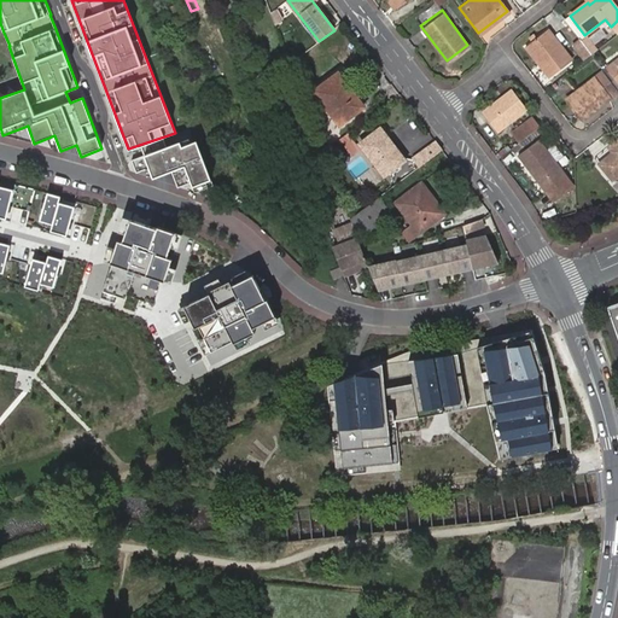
[(544,56),(554,70),(572,56),(548,25),(525,42),(538,59),(544,56)]
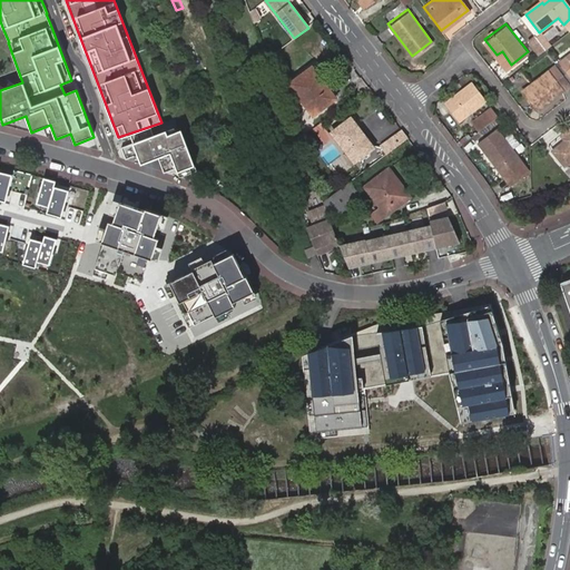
[(538,35),(547,46),(552,41),(543,30),(538,35)]
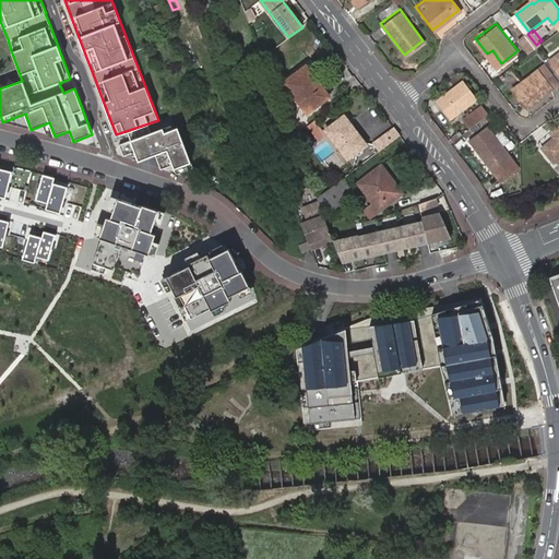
[(519,36),(530,50),(536,45),(527,34),(525,31),(519,36)]
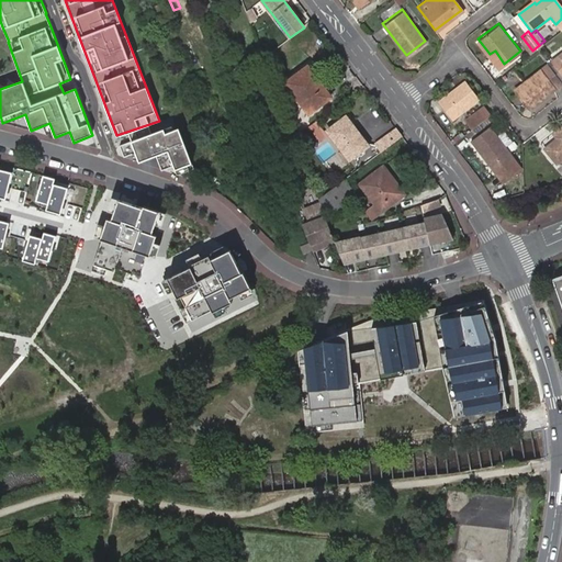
[(499,66),(504,64),(495,51),(490,54),(499,66)]
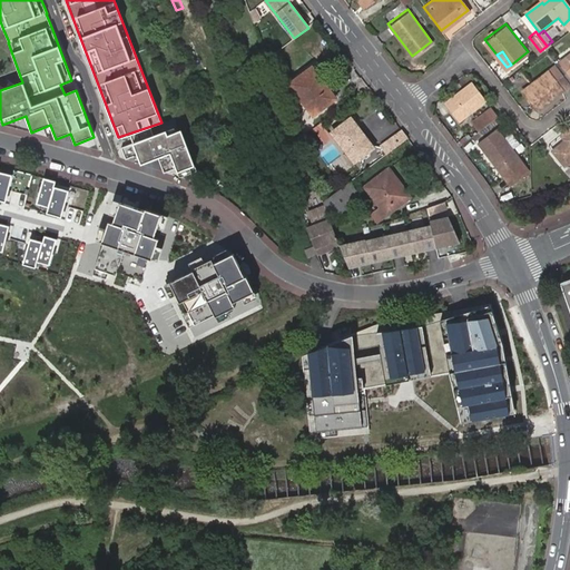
[(537,108),(569,84),(569,76),(558,61),(522,88),(537,108)]
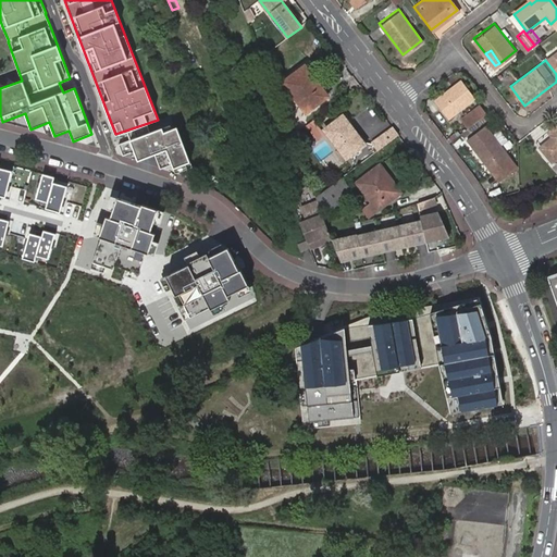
[(283,83),(305,112),(327,96),(305,66),(283,83)]
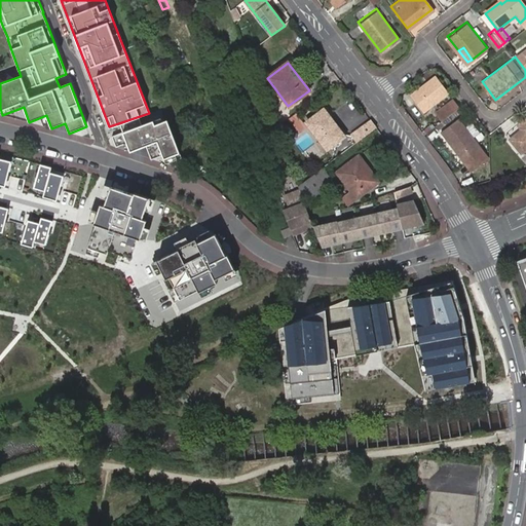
[(436,74),(409,94),(422,110),(448,91),(436,74)]
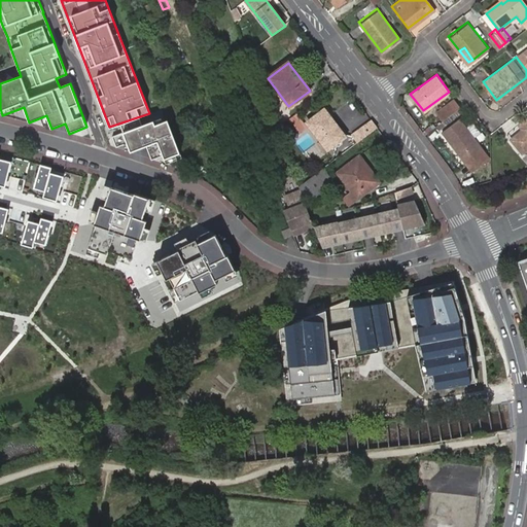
[(442,120),(461,105),(455,97),(435,112),(442,120)]
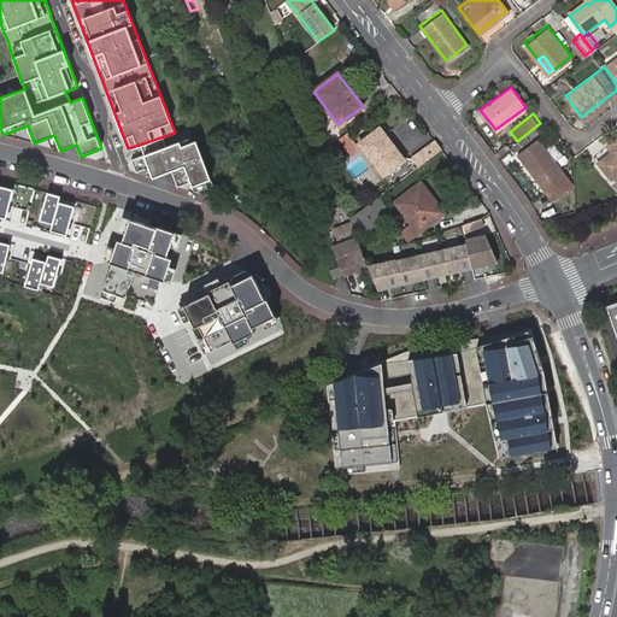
[(540,123),(517,141),(522,146),(545,129),(540,123)]
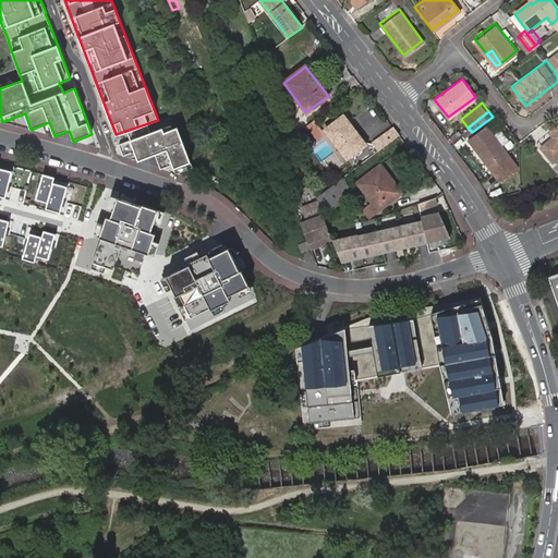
[(325,131),(346,158),(365,145),(343,117),(325,131)]
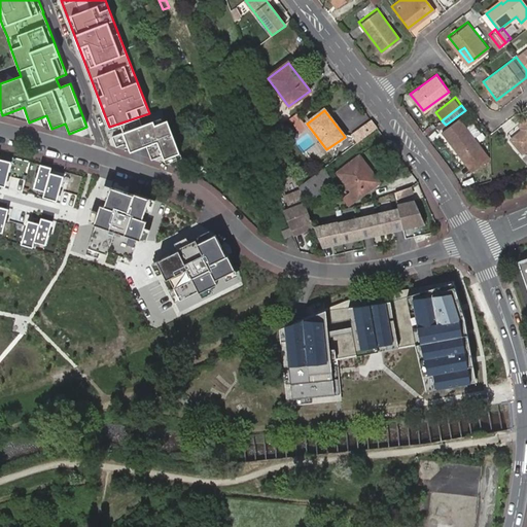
[(510,135),(521,149),(526,143),(526,113),(519,120),(522,125),(510,135)]
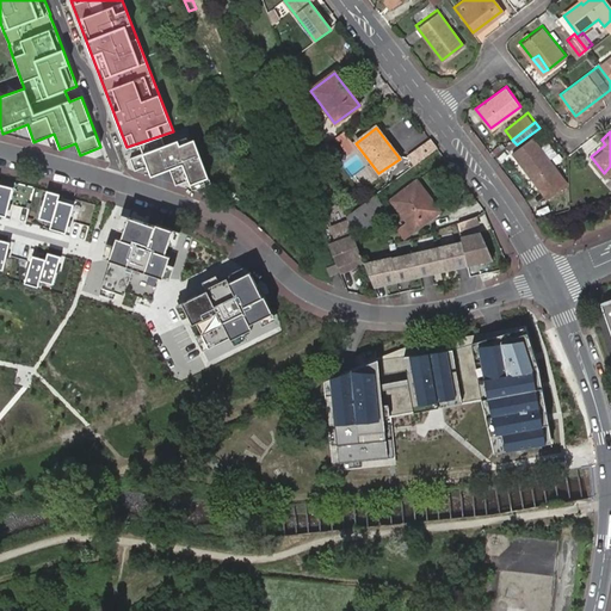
[(187,135),(129,158),(135,172),(143,168),(146,174),(152,172),(153,176),(172,168),(178,181),(190,177),(195,190),(210,183),(193,139),(190,141),(187,135)]
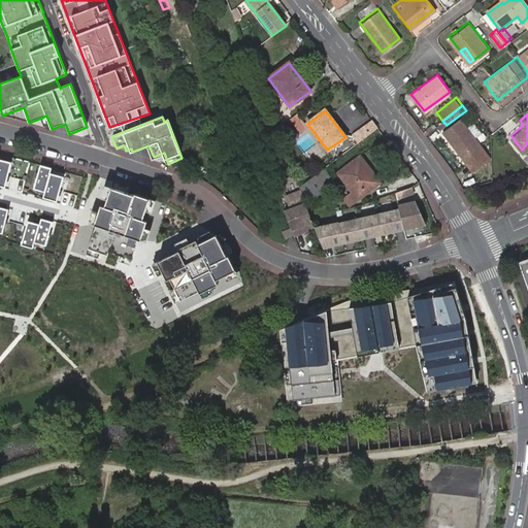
[(479,166),(491,157),(475,136),(468,126),(461,117),(442,131),(467,162),(472,158),(479,166)]
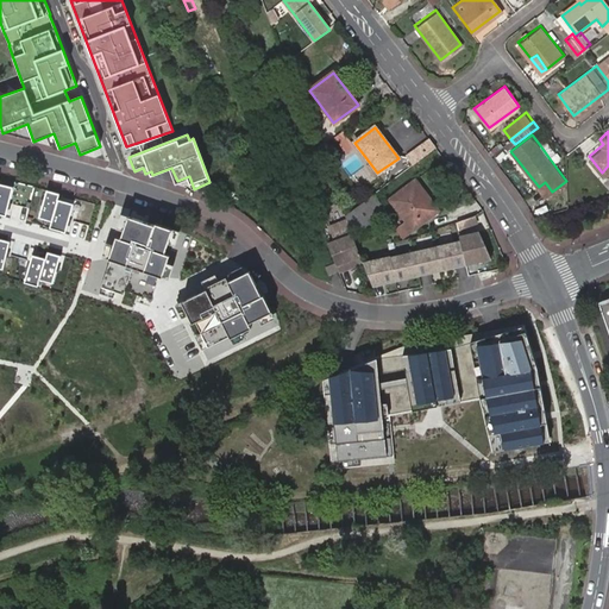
[(344,154),(353,146),(349,138),(338,144),(344,154)]
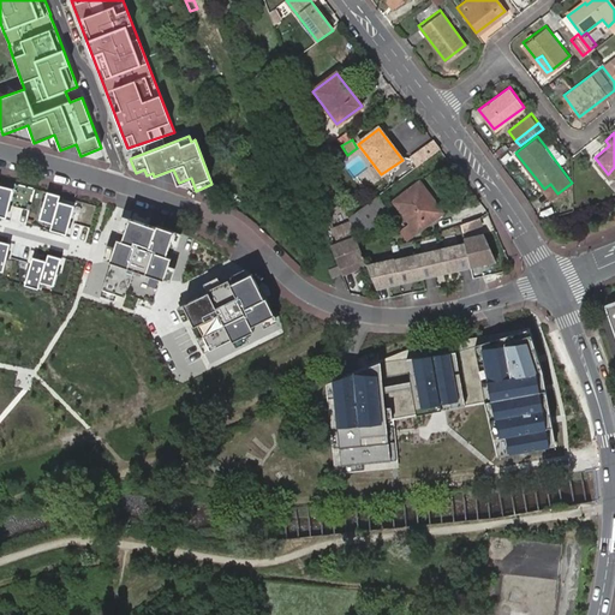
[(416,167),(440,149),(434,141),(408,159),(416,167)]
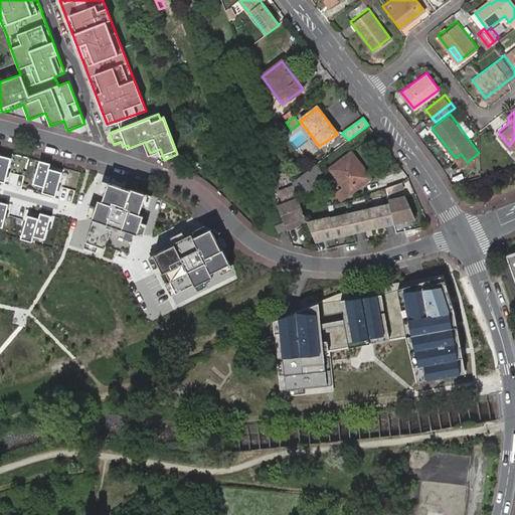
[(464,118),(457,123),(464,133),(472,128),(464,118)]
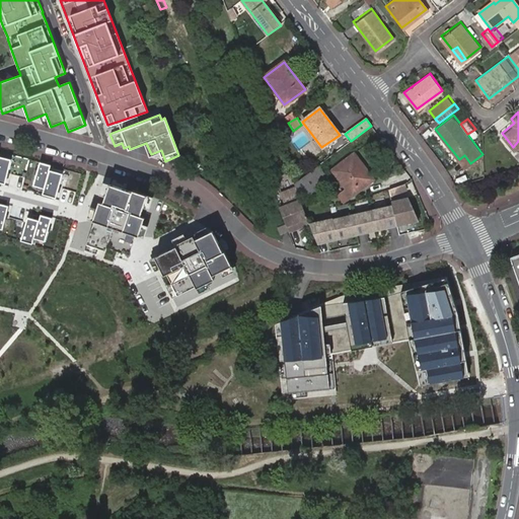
[(342,203),(370,181),(361,170),(364,168),(353,153),(331,170),(345,189),(337,196),(342,203)]
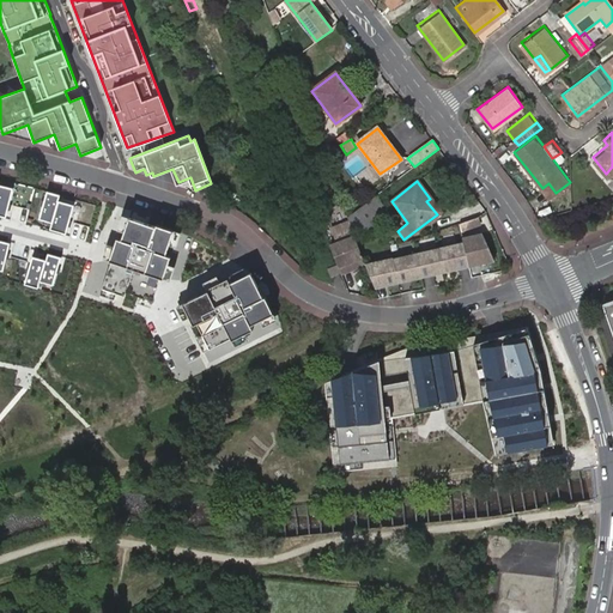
[(548,183),(542,188),(548,198),(556,193),(548,183)]
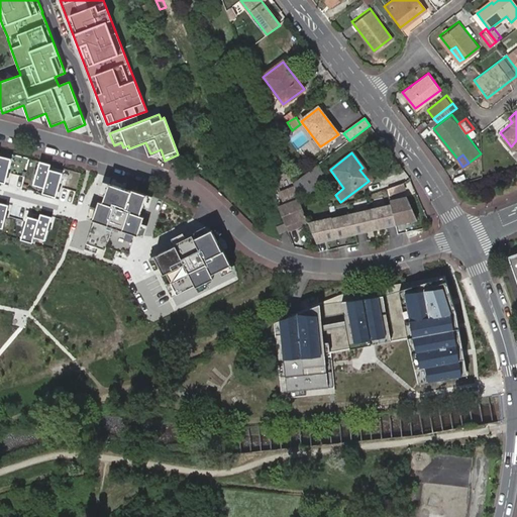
[(11,163),(0,158),(0,187),(2,188),(11,163)]
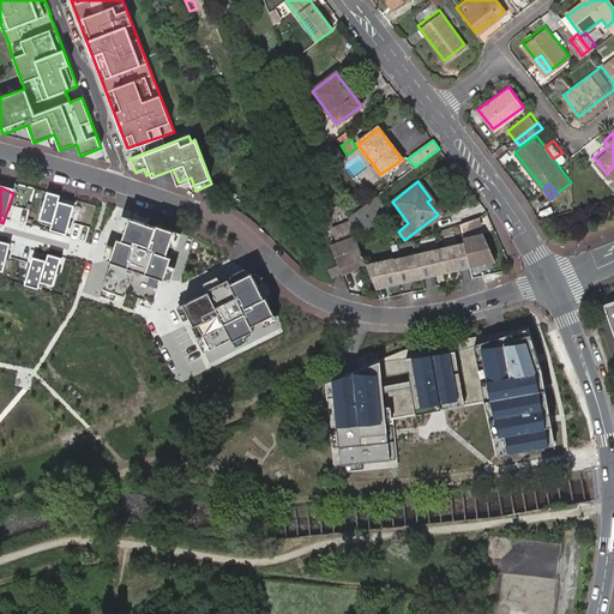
[(349,223),(349,226),(368,233),(389,218),(390,216),(374,197),(347,217),(349,223)]
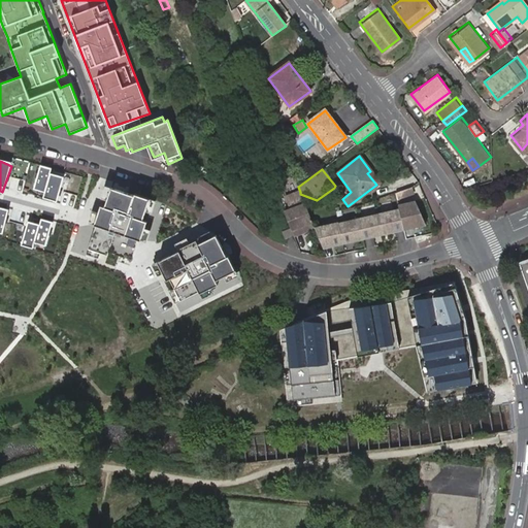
[(376,185),(380,184),(370,171),(367,173),(376,185)]
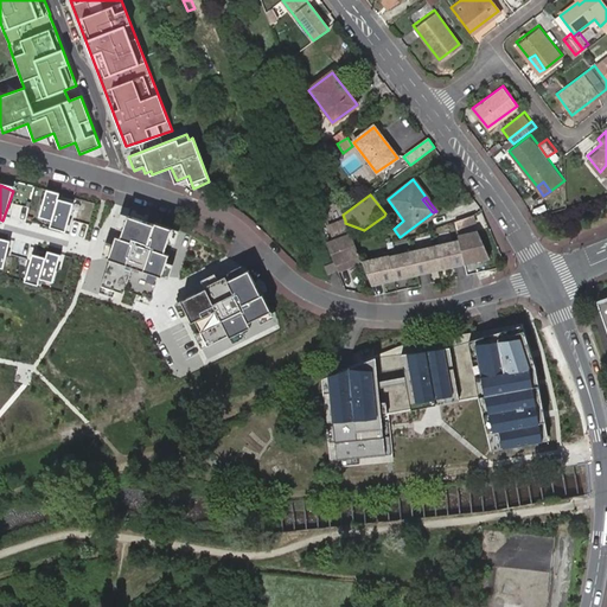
[(70,206),(43,198),(33,229),(61,237),(70,206)]
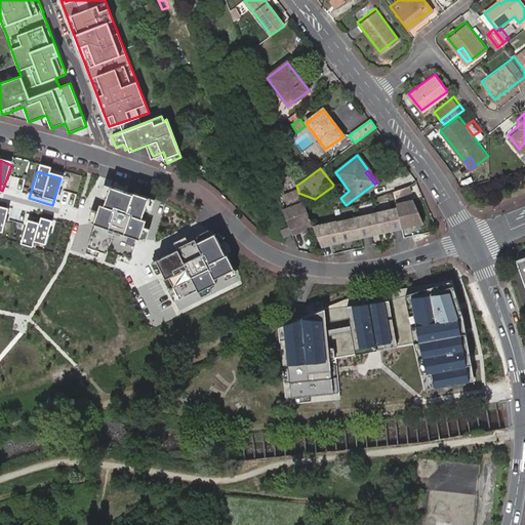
[(153,199),(105,185),(83,245),(130,261),(153,199)]
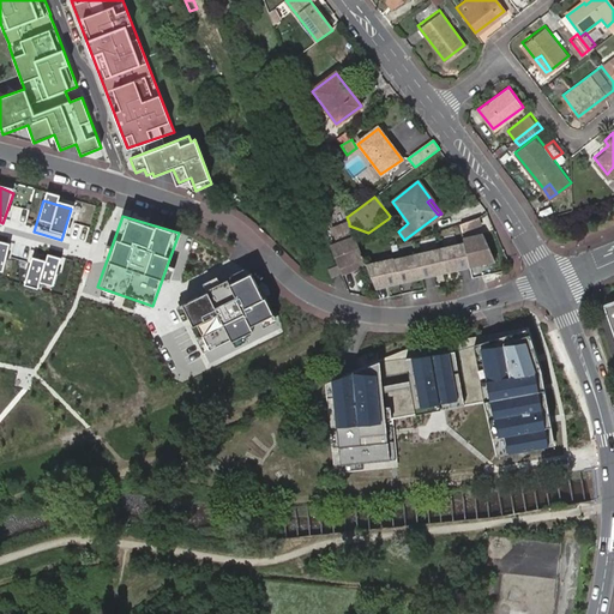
[(479,220),(459,224),(462,233),(482,227),(479,220)]
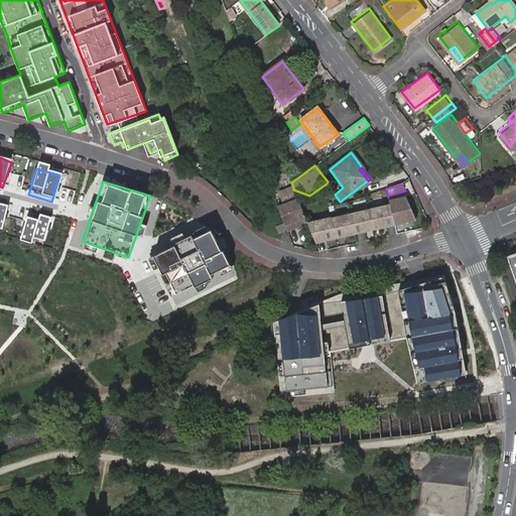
[(278,192),(283,205),(297,199),(293,189),(293,187),(278,192)]
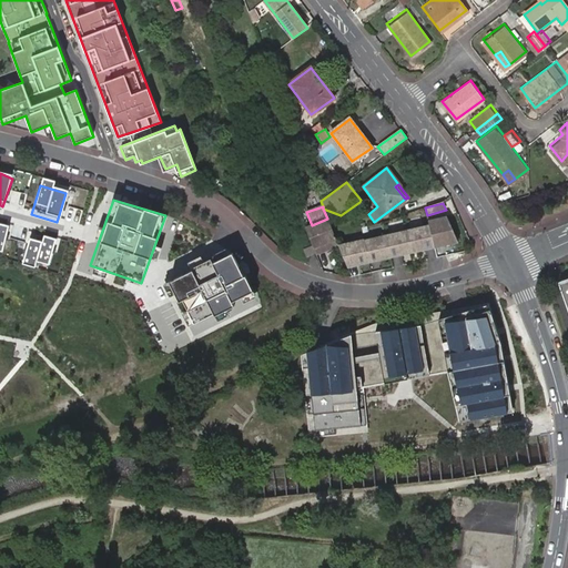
[(428,226),(338,247),(347,269),(458,243),(444,217),(428,222),(428,226)]
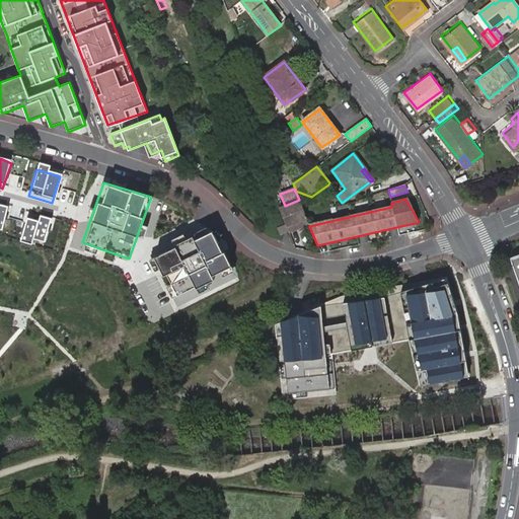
[(299,201),(279,209),(285,225),(288,233),(309,226),(299,201)]
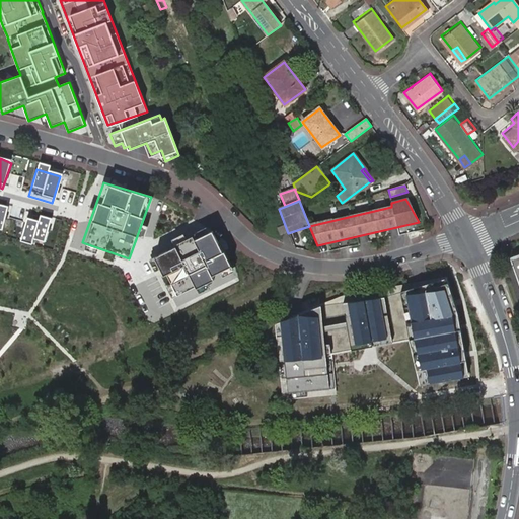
[(52,220),(27,213),(20,239),(44,246),(52,220)]
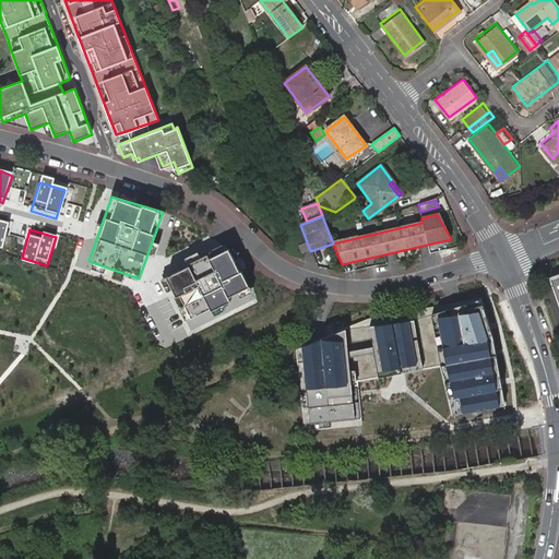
[(310,251),(307,242),(298,246),(301,254),(310,251)]
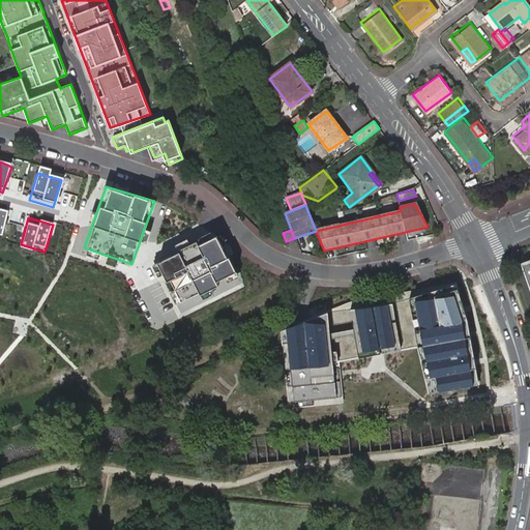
[(214,237),(156,264),(180,307),(239,283),(214,237)]
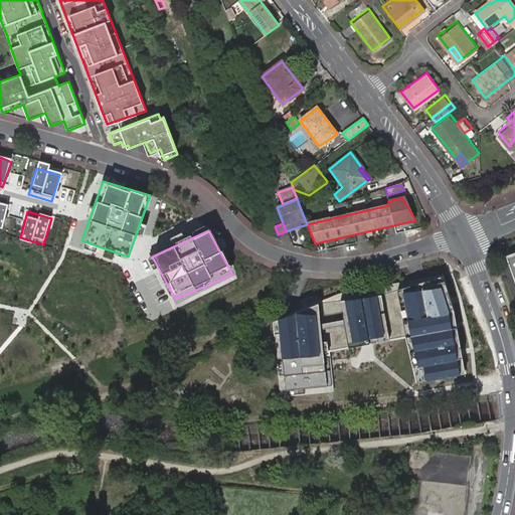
[(444,283),(399,291),(415,379),(460,371),(444,283)]
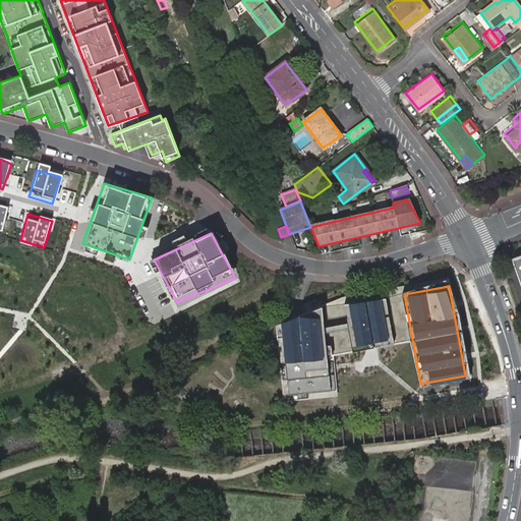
[(381,302),(347,308),(356,357),(390,352),(381,302)]
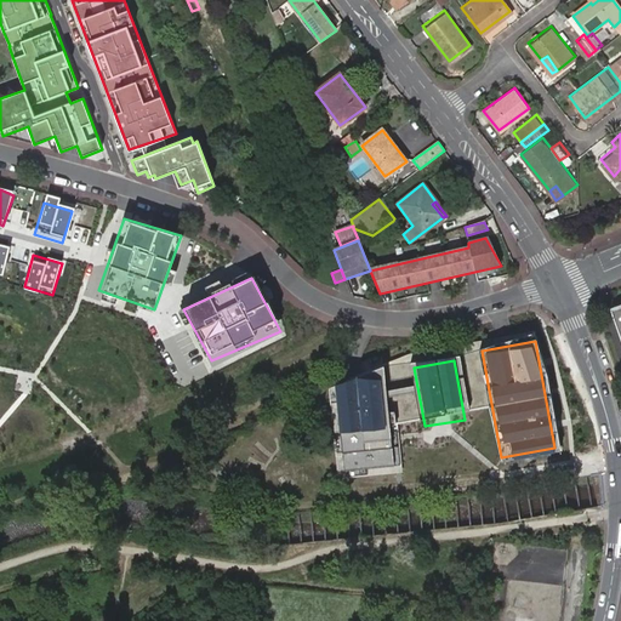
[(389,438),(382,383),(341,388),(347,443),(389,438)]
